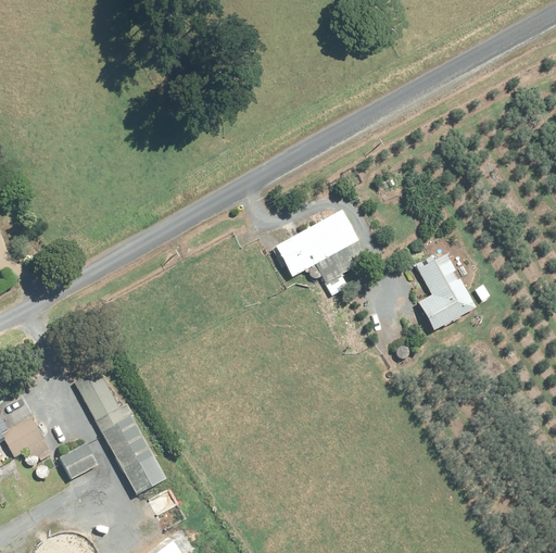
[(366,258),(341,210),(275,246),(291,276),(307,267),(313,279),(321,275),(331,293),(348,285),(340,272),(366,258)]
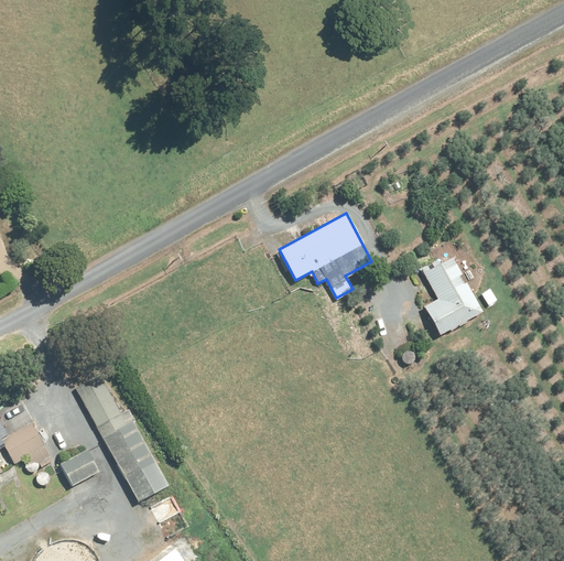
[(481,311),(451,257),(423,273),(437,299),(424,306),(441,334),(481,311)]
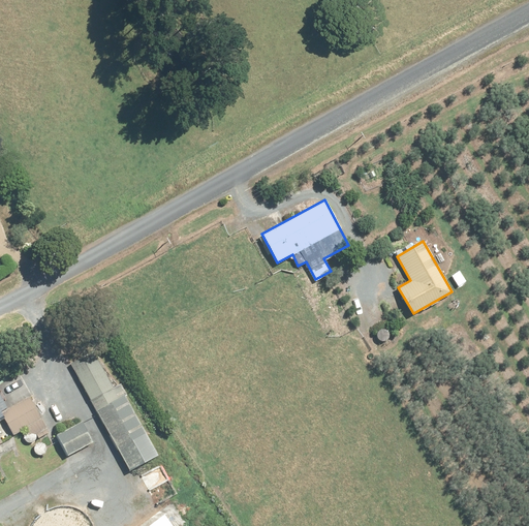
[(113,385),(96,359),(73,371),(131,469),(159,453),(118,382),(113,385)]
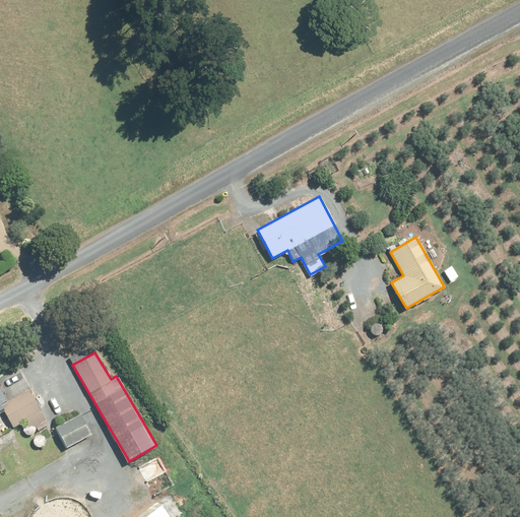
[(26,393),(8,402),(7,400),(1,404),(4,410),(12,427),(20,423),(27,435),(50,424),(33,390),(26,393)]
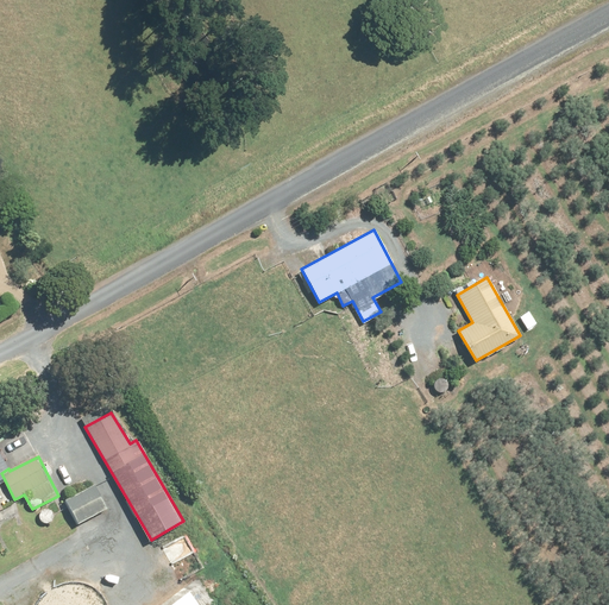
[(105,504),(95,485),(66,499),(75,520),(105,504)]
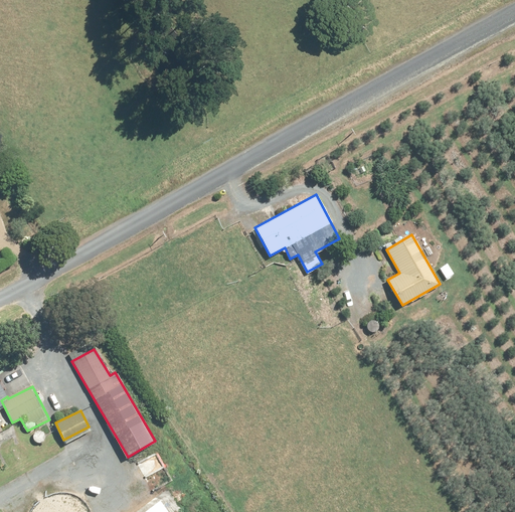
[(167,511),(159,501),(143,511),(167,511)]
